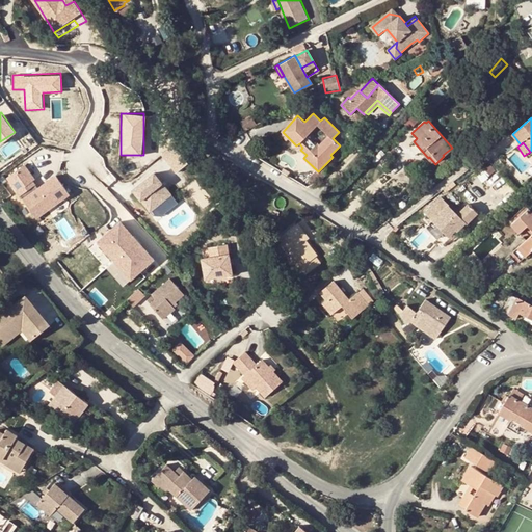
[(174,144),(161,154),(177,173),(189,162),(174,144)]
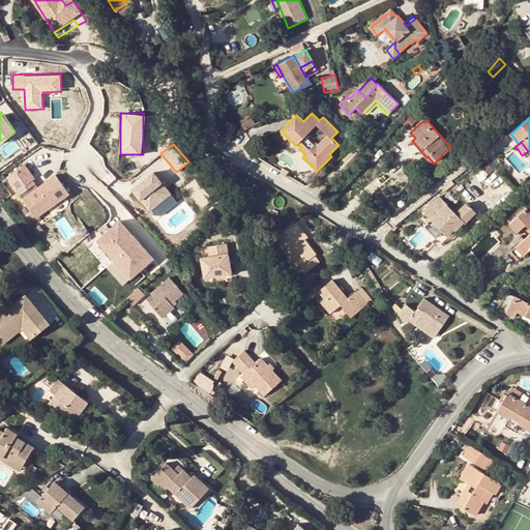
[(441,154),(442,155),(451,149),(450,147),(441,154)]
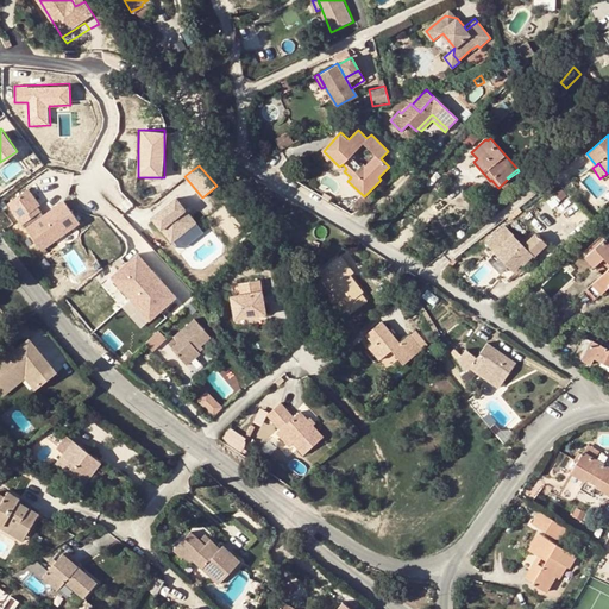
[(7,203),(42,249),(79,221),(62,200),(43,214),(37,206),(39,205),(26,188),(7,203)]
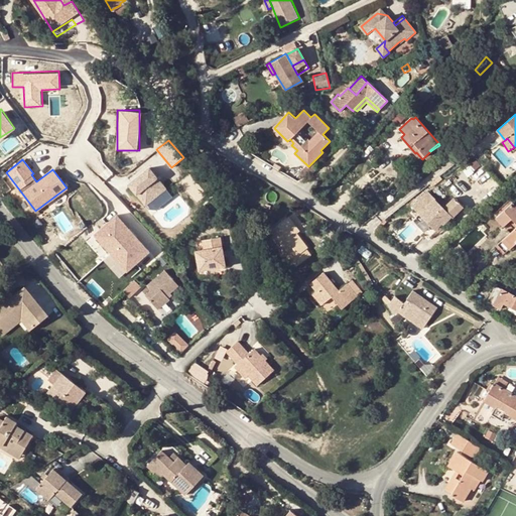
[(306,164),(300,170),(308,179),(318,169),(311,163),(308,166),(306,164)]
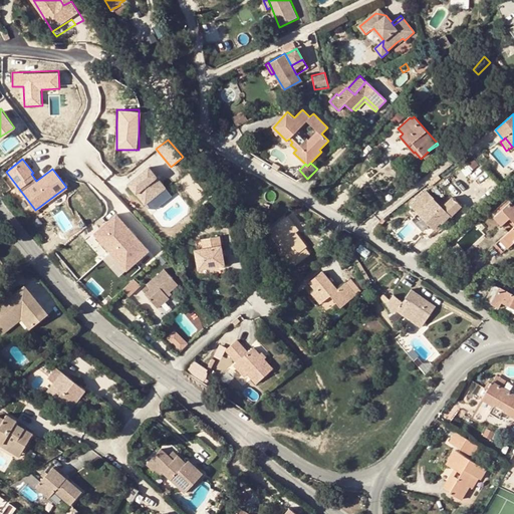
[(129,184),(145,204),(154,197),(150,192),(146,186),(157,177),(149,167),(129,184)]
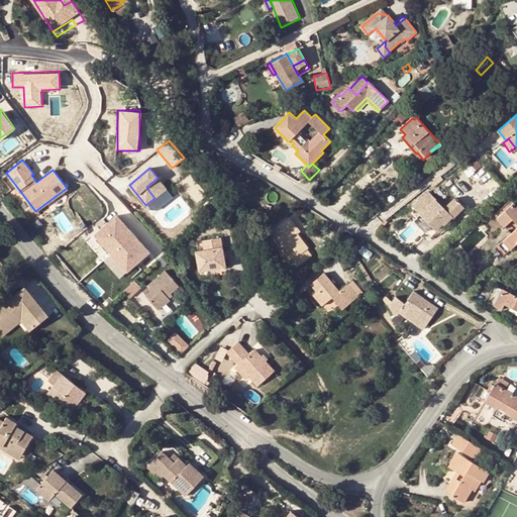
[(485,175),(478,182),(488,192),(494,185),(485,175)]
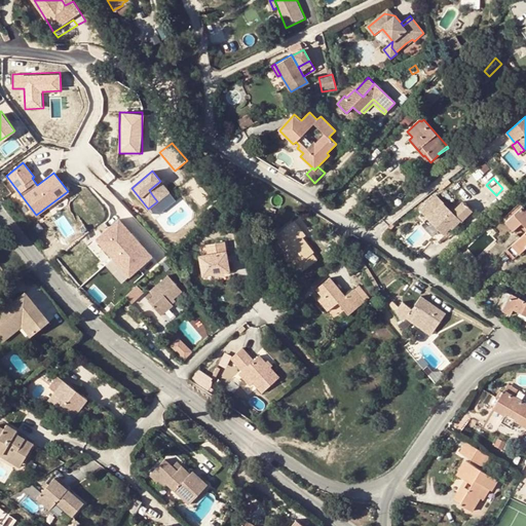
[(149,190),(153,196),(164,186),(160,181),(149,190)]
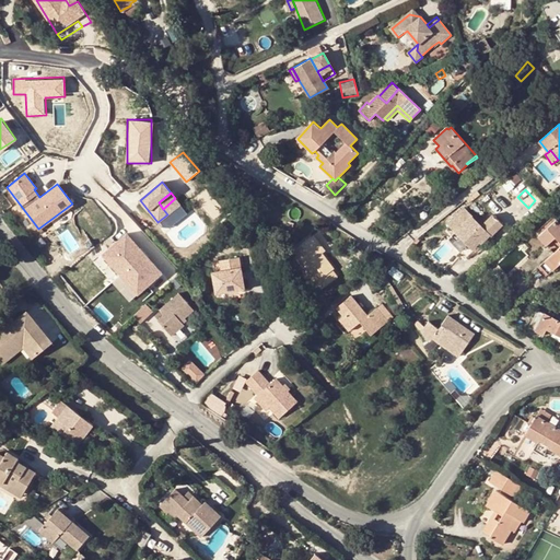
[(480,243),(481,244),(490,235),(464,209),(448,224),(474,249),(480,243)]
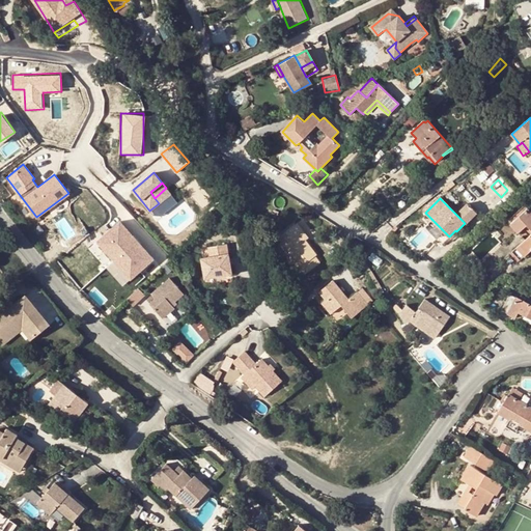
[(520,211),(523,213),(528,208),(530,206),(527,203),(520,211)]
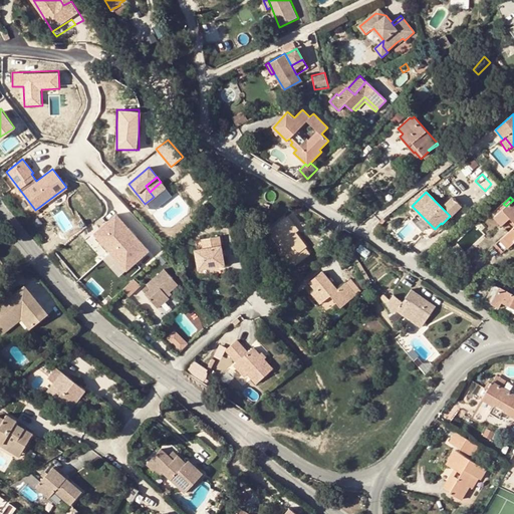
[(513,224),(513,226),(500,240),(508,248),(513,242),(513,205),(511,202),(506,206),(494,217),(502,225),(509,218),(513,224)]
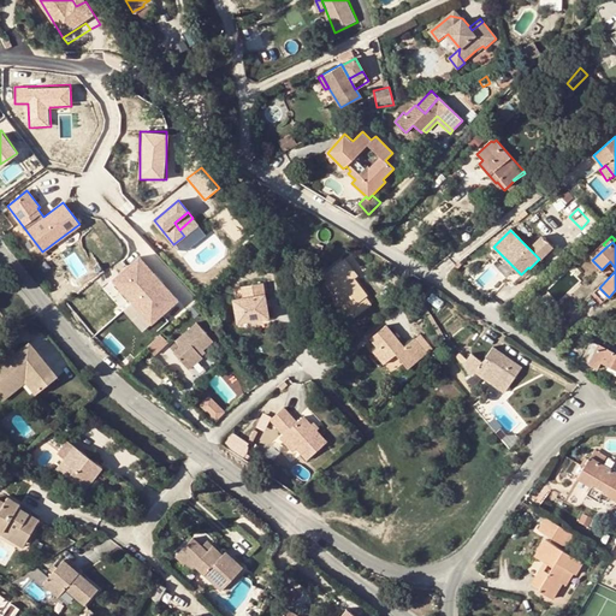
[(347,259),(342,261),(355,279),(359,276),(347,259)]
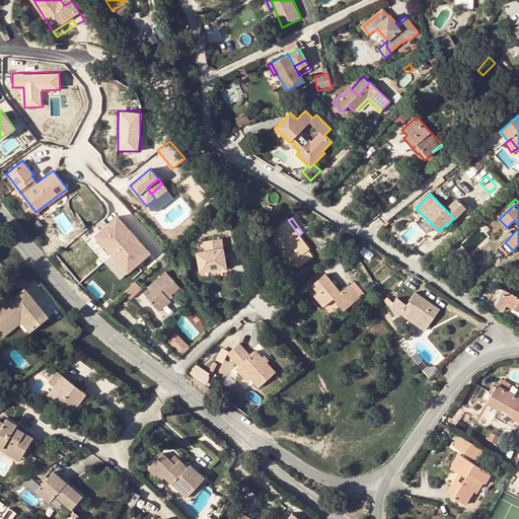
[(151,254),(118,219),(96,239),(129,275),(151,254)]
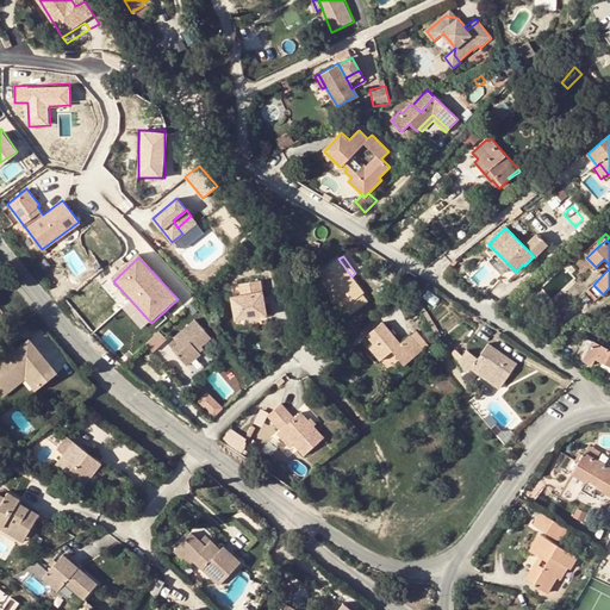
[(363,293),(352,277),(338,259),(319,273),(344,307),(342,310),(348,317),(368,302),(362,294),(363,293)]
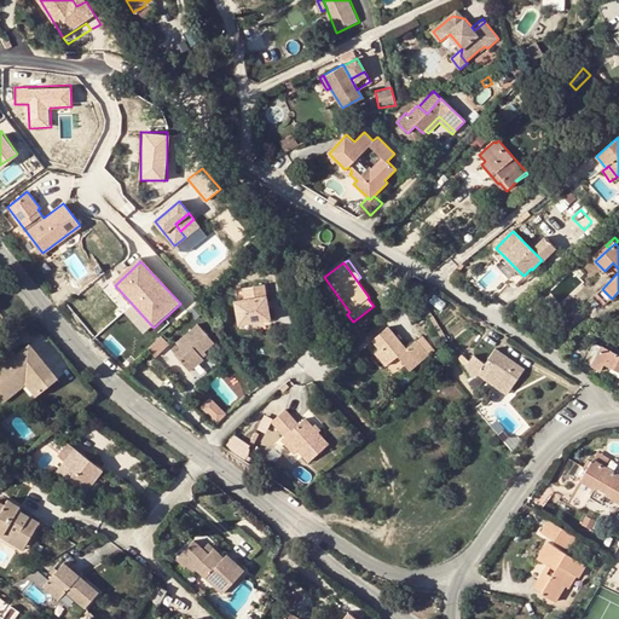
[(531,268),(524,276),(527,279),(534,272),(532,270),(531,268)]
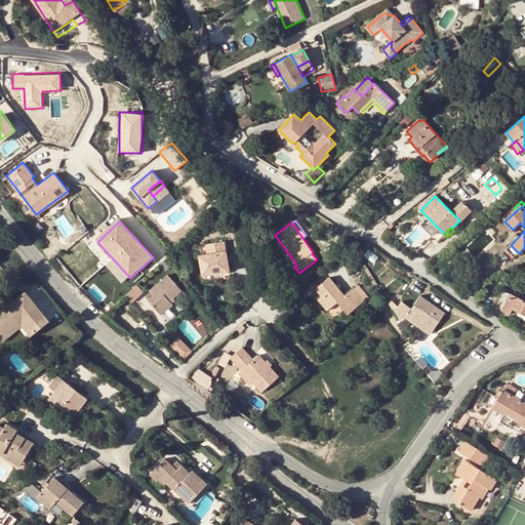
[(199,254),(203,273),(230,270),(224,240),(205,243),(206,253),(199,254)]
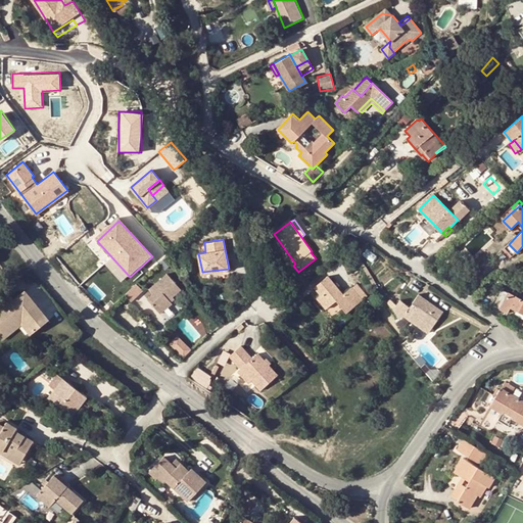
[(169,298),(173,295),(182,288),(168,272),(149,288),(153,292),(147,298),(160,313),(172,302),(171,301),(169,298)]
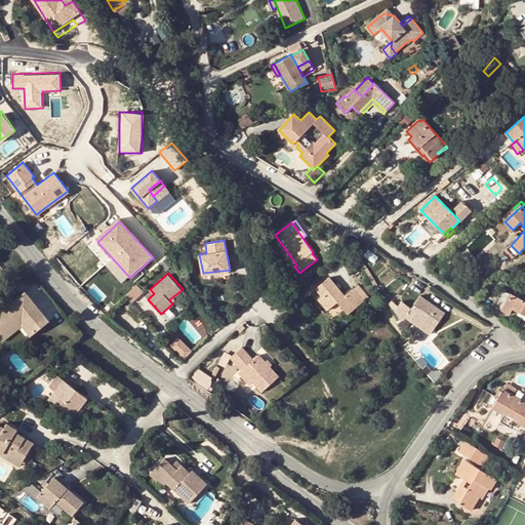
[(318,298),(327,310),(337,301),(348,313),(362,300),(352,288),(345,294),(329,276),(315,287),(322,295),(318,298)]
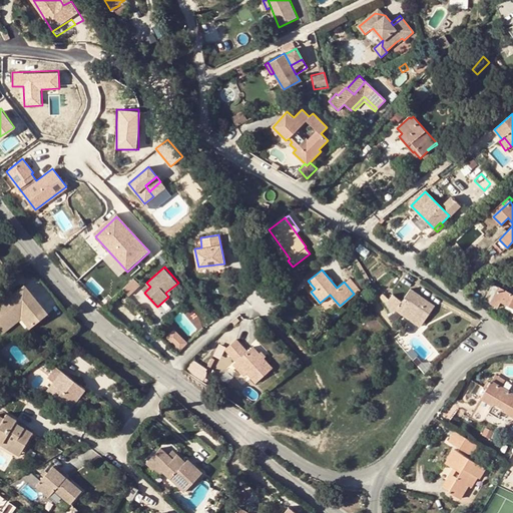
[(135,280),(123,291),(129,297),(141,287),(135,280)]
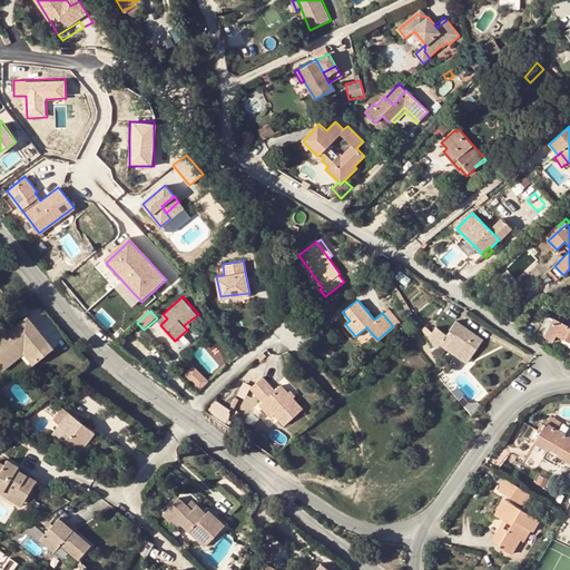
[(569,327),(557,321),(547,316),(539,333),(553,341),(556,336),(569,343),(569,327)]
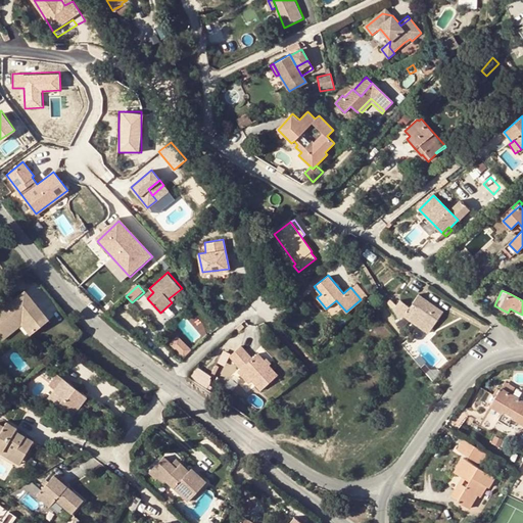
[(522,296),(513,291),(511,294),(522,300),(522,296)]
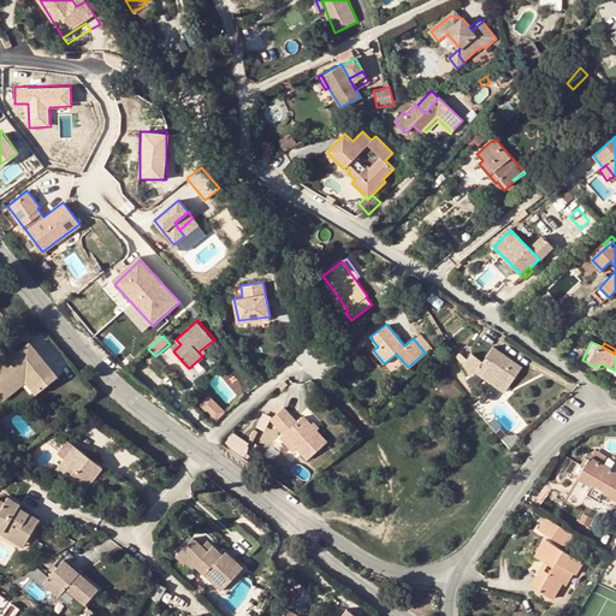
[(0,392),(25,373),(40,389),(52,378),(25,345),(17,353),(16,354),(10,359),(0,366),(0,392)]
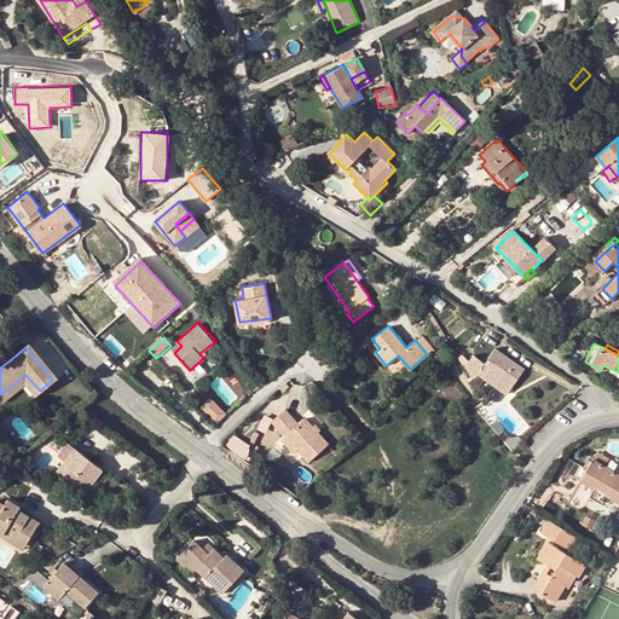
[(496,348),(489,359),(493,364),(484,377),(495,385),(498,380),(510,388),(524,370),(496,348)]
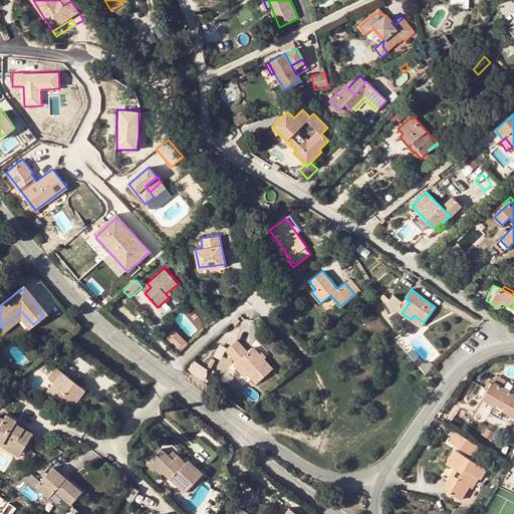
[(26,329),(33,324),(21,311),(0,327),(0,333),(18,319),(26,329)]
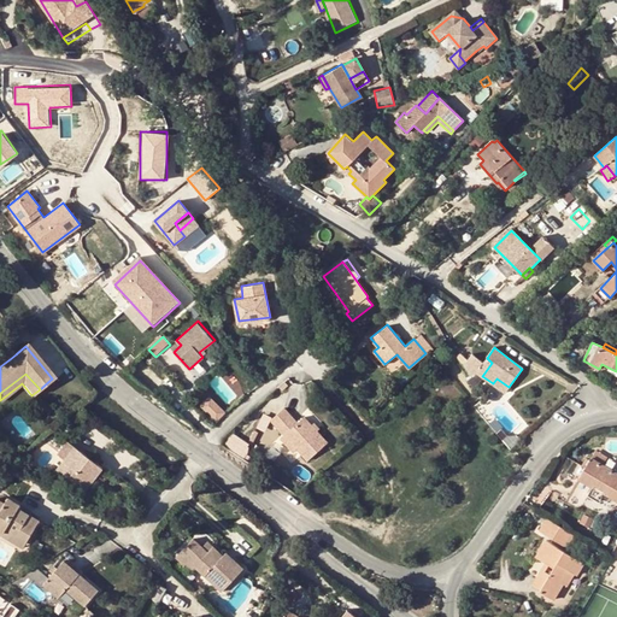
[(497,378),(493,383),(505,393),(509,387),(497,378)]
